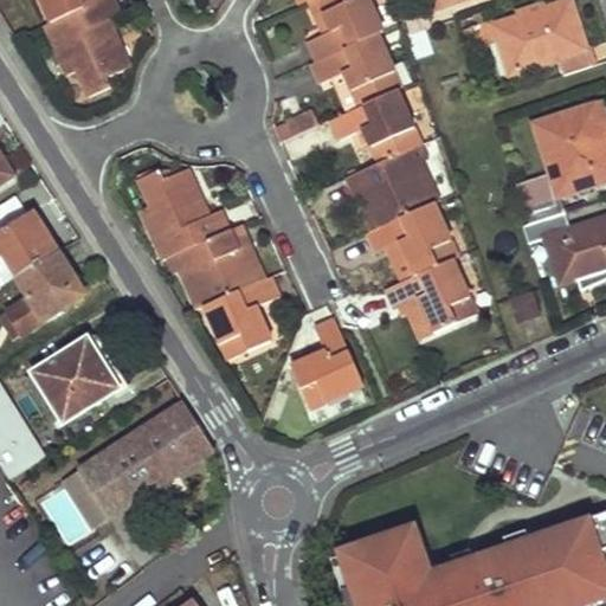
[(108,0),(40,0),(53,25),(108,0)]
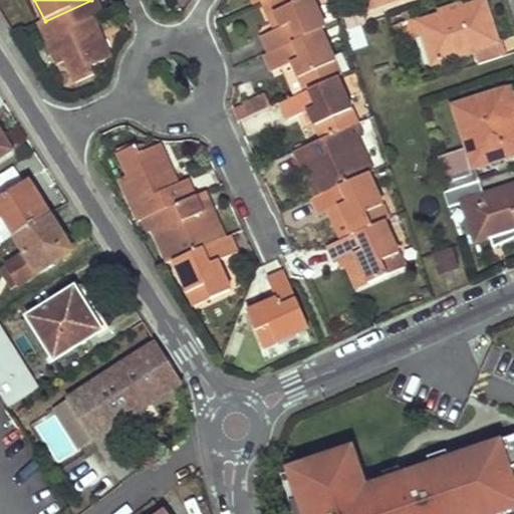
[(98,0),(91,0),(45,21),(40,24),(60,65),(68,60),(78,80),(97,72),(93,63),(105,58),(95,37),(103,33),(95,18),(104,13),(98,0)]
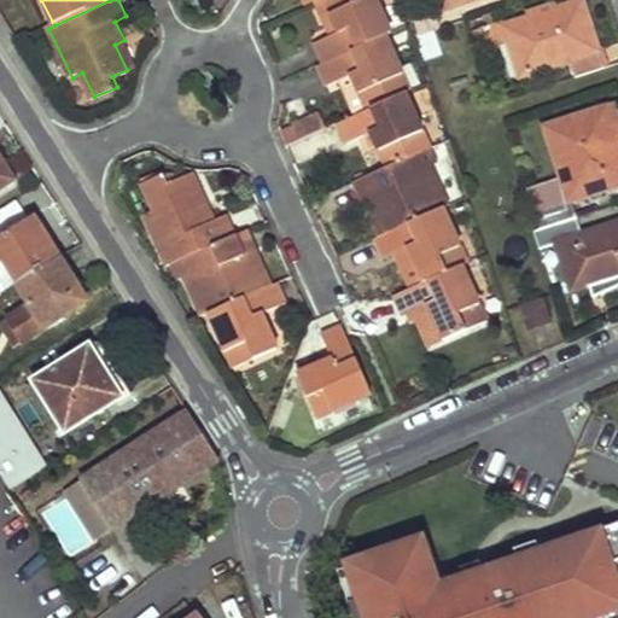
[(318,0),(333,31),(314,40),(322,59),(379,31),(386,29),(371,0),(318,0)]
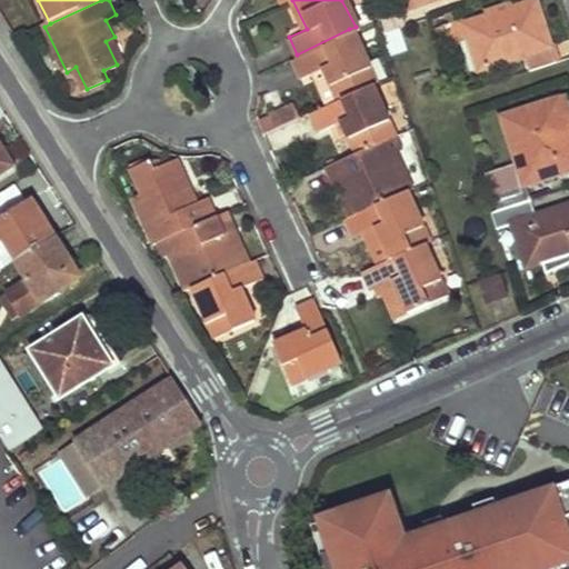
[(533,0),(515,0),(460,19),(475,63),(521,50),(526,63),(551,55),(533,0)]
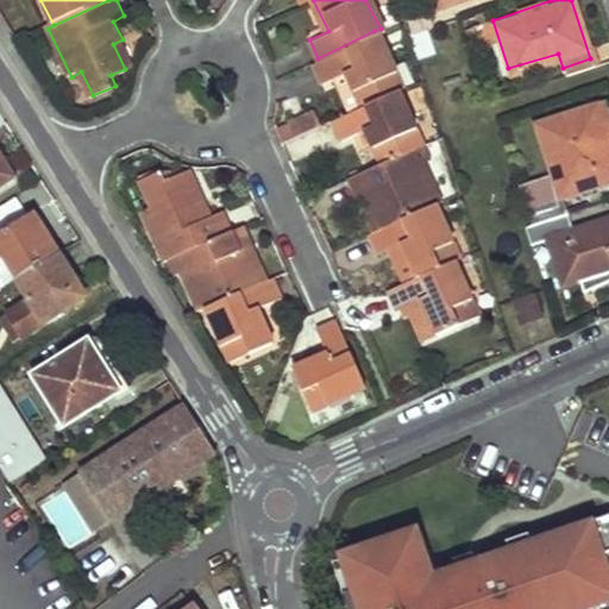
[(318,58),(312,62),(321,79),(343,68),(359,105),(394,89),(400,86),(374,31),(318,58)]
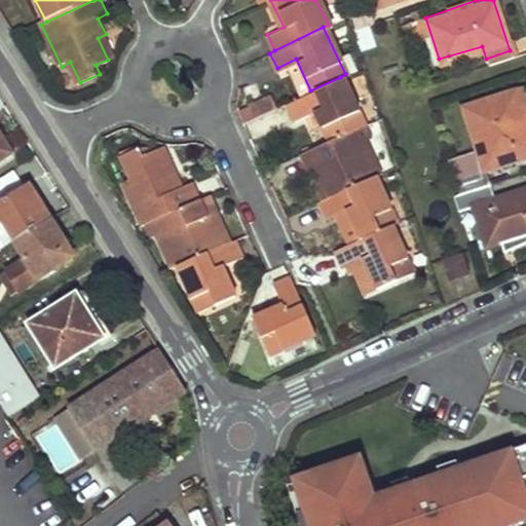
[(98,38),(108,60),(116,55),(106,34),(98,38)]
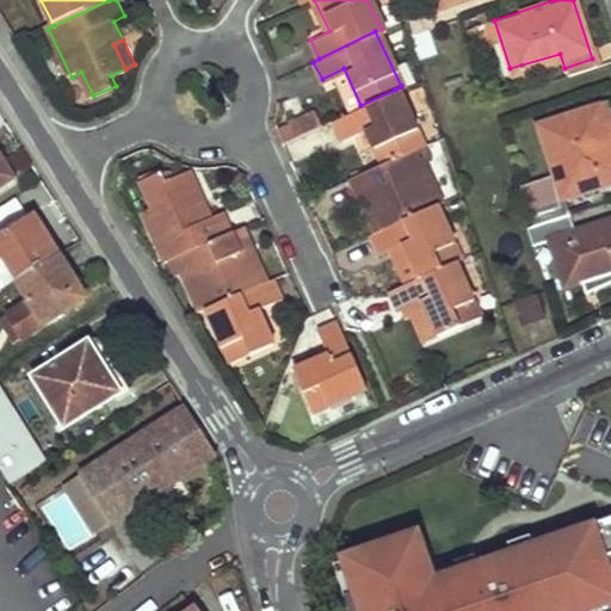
[(360,105),(332,119),(341,137),(360,128),(377,164),(407,150),(423,143),(395,90),(360,105)]
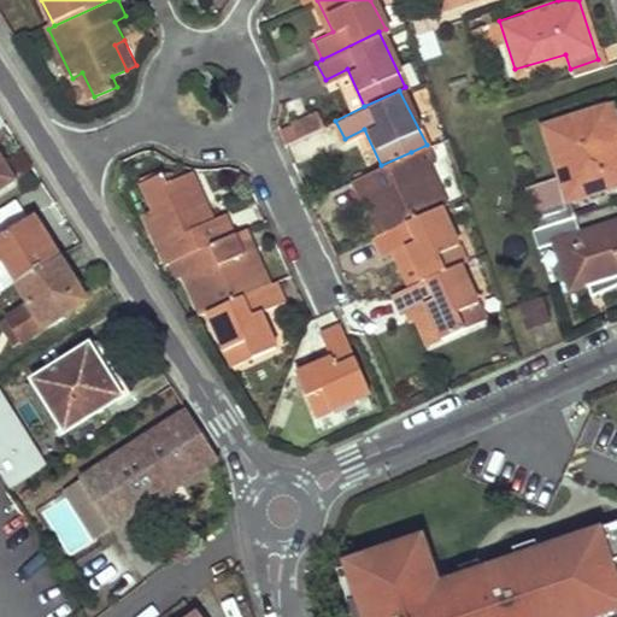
[(564,195),(566,195),(616,178),(616,147),(615,139),(607,141),(597,105),(541,119),(559,178),(564,195)]
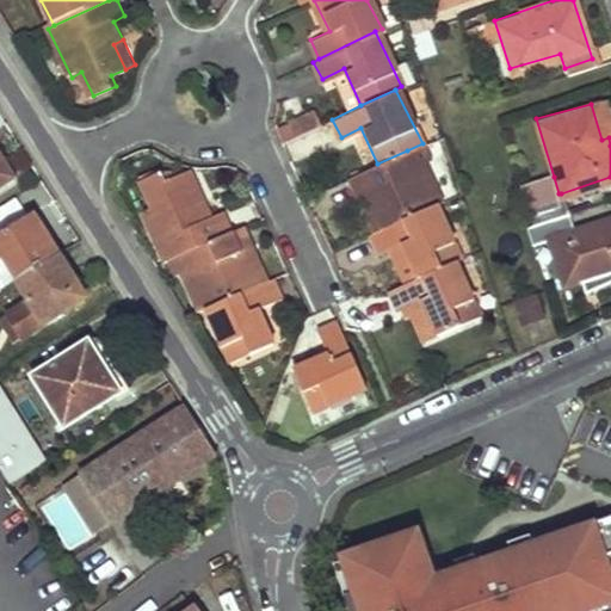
[(314,112),(290,123),(296,136),(320,124),(314,112)]
